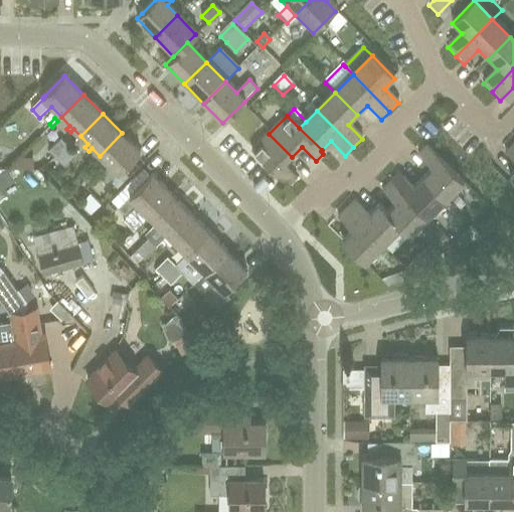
[(122,133),(100,156),(110,166),(106,169),(99,177),(108,186),(111,182),(123,170),(141,153),(122,133)]
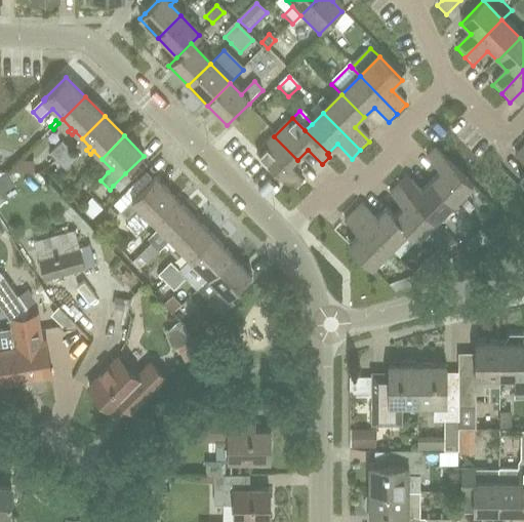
[(291,165),(297,160),(274,136),(256,155),(288,187),(293,193),(303,185),(287,169),(291,165)]
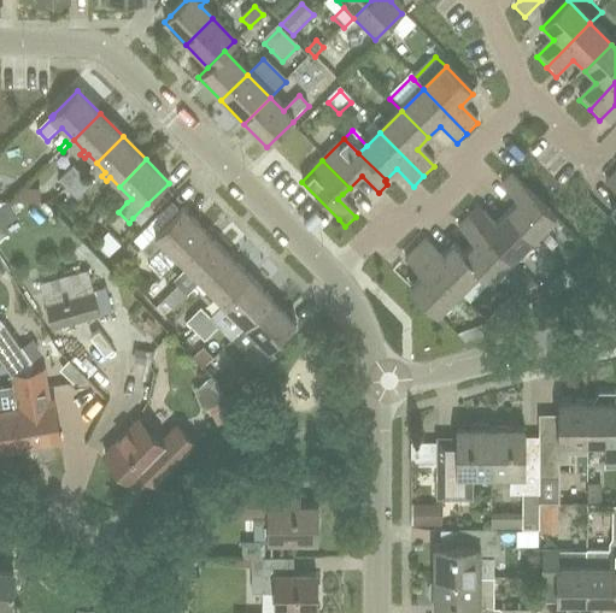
[(68,192),(83,177),(72,166),(57,181),(68,192)]
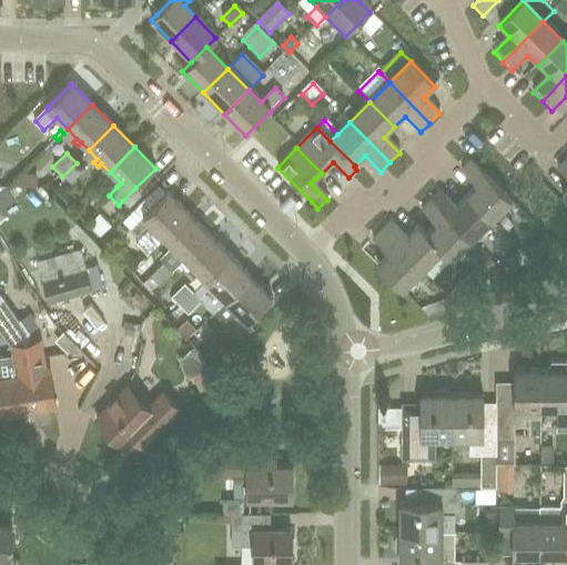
[(566,162),(557,171),(566,181),(566,191),(562,198),(566,203),(566,162)]
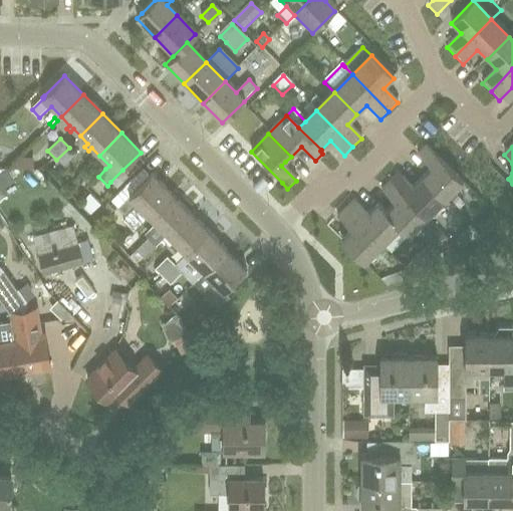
[(69,148),(56,160),(64,168),(77,156),(69,148)]
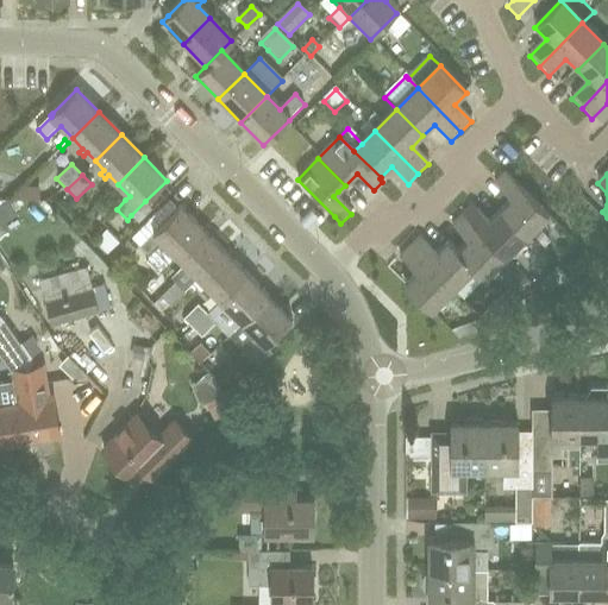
[(499,213),(525,240),(546,218),(505,175),(494,186),(511,202),(499,213)]
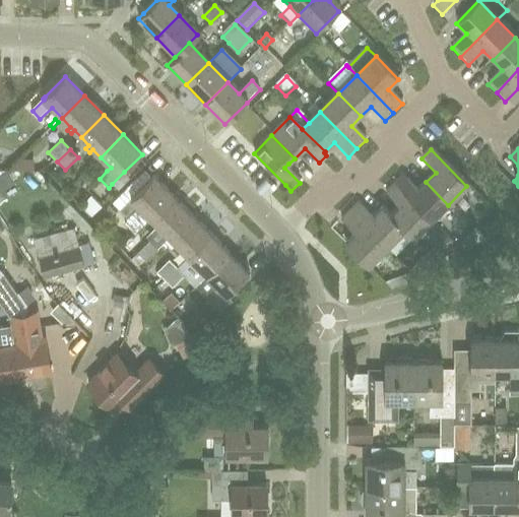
[(111,168),(101,157),(96,160),(107,171),(111,168)]
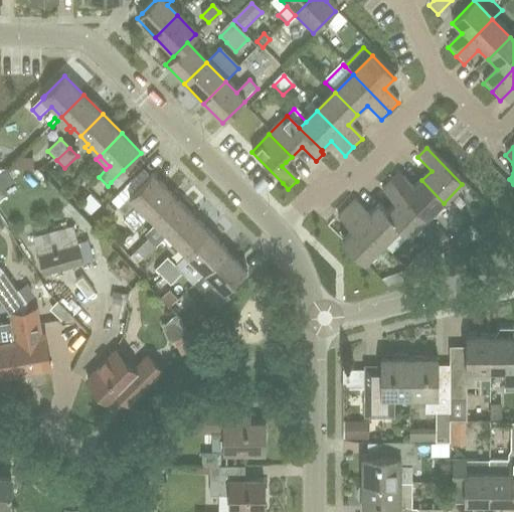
[(21,157),(8,170),(35,170),(35,157),(21,157)]
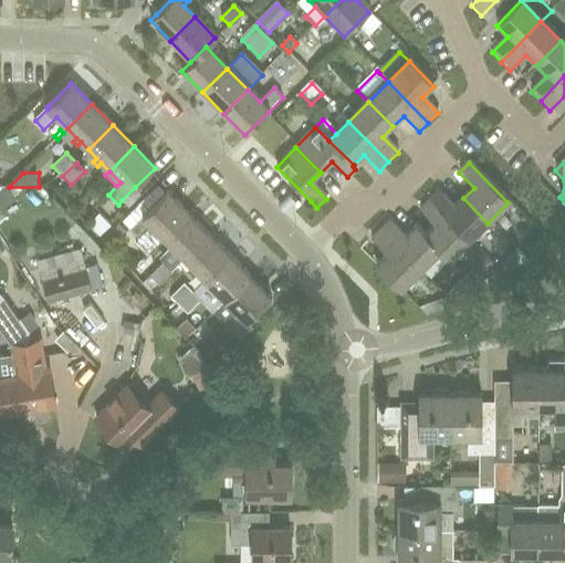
[(129,230),(169,191),(160,184),(122,221),(129,230)]
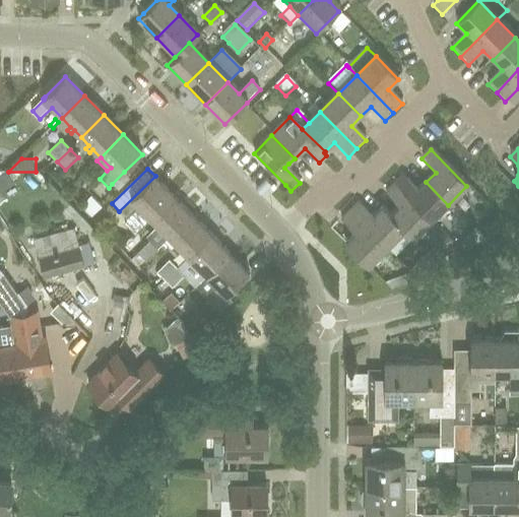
[(0,173),(0,193),(15,185),(7,172),(3,172),(0,173)]
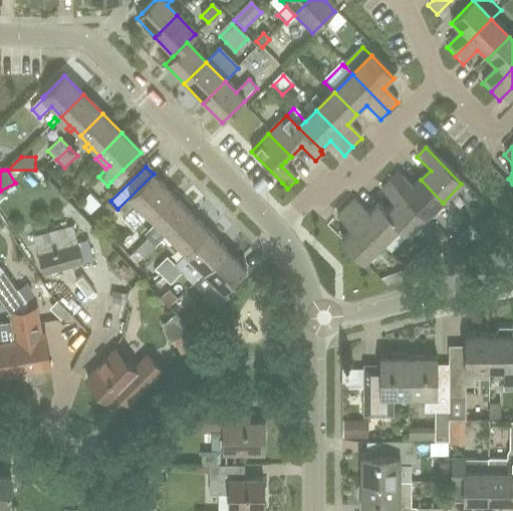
[(122,170),(110,182),(116,189),(130,177),(122,170)]
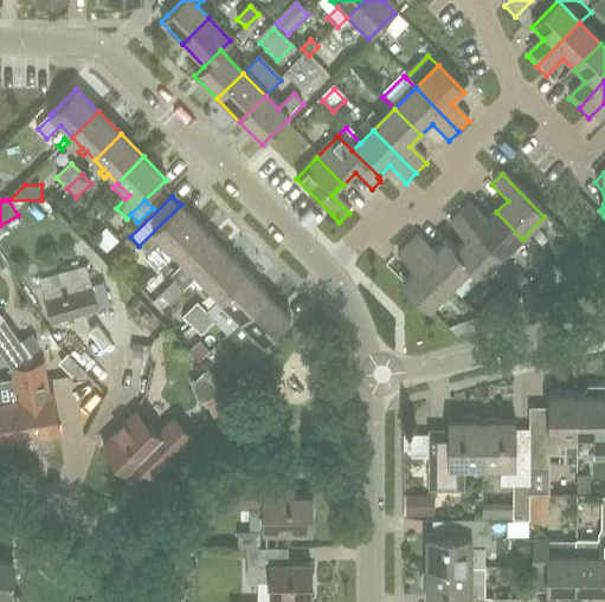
[(181,205),(139,246),(147,254),(149,256),(162,243),(174,256),(203,228),(195,220),(181,205)]
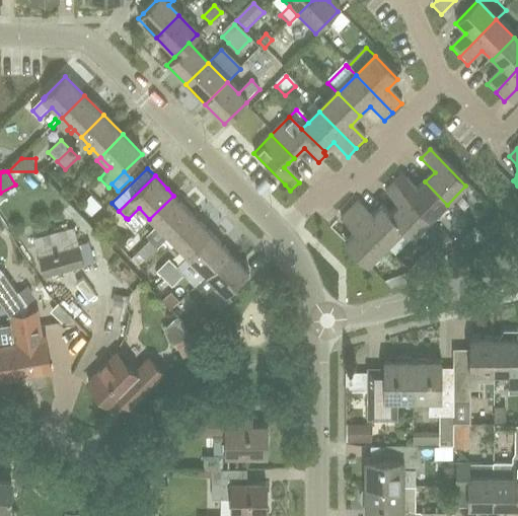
[(447,205),(425,181),(416,191),(401,176),(392,186),(429,222),(447,205)]
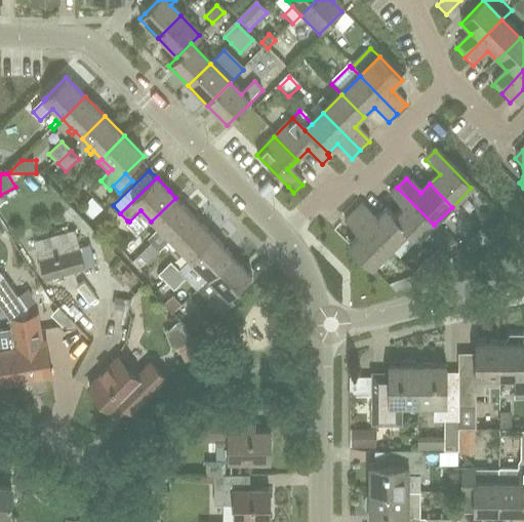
[(415,243),(434,225),(397,188),(389,196),(403,211),(394,221),(408,235),(415,243)]
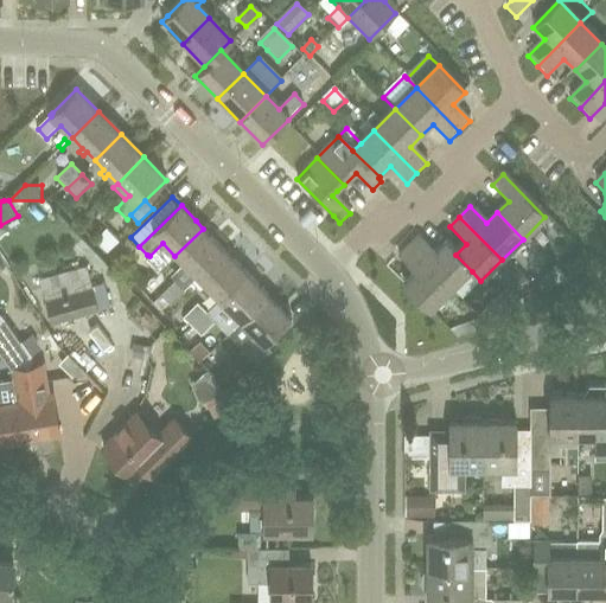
[(108,252),(120,241),(107,228),(95,238),(108,252)]
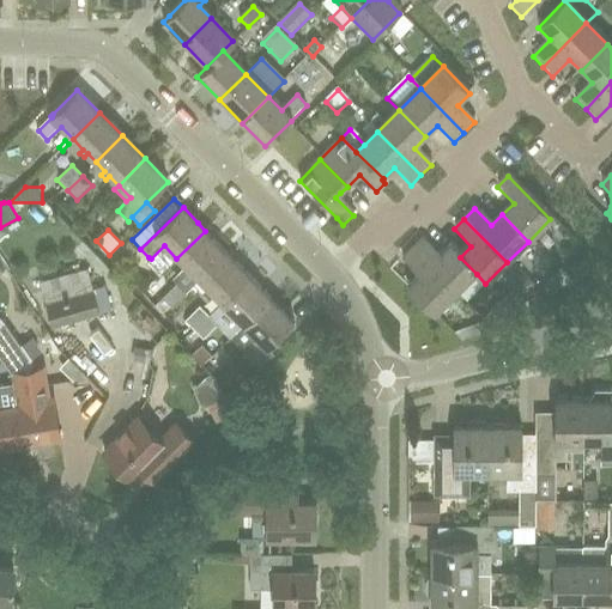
[(185,267),(199,281),(228,254),(205,231),(176,259),(185,267)]
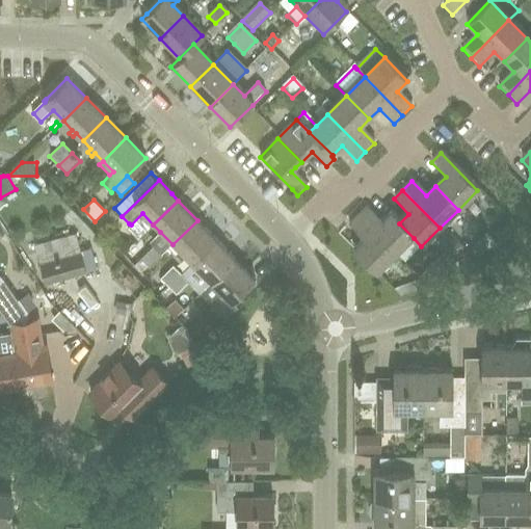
[(414,238),(399,223),(390,214),(379,225),(365,210),(356,218),(395,257),(414,238)]
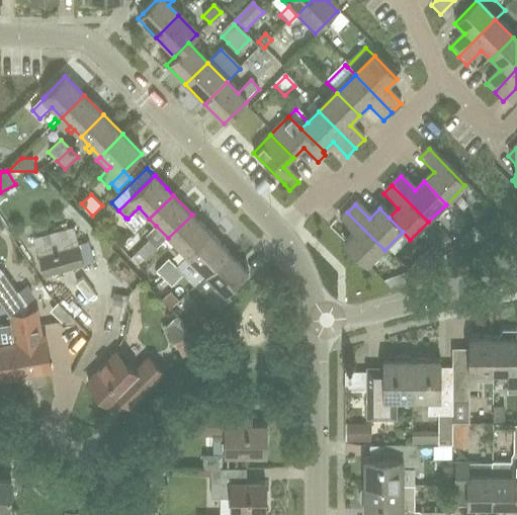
[(127,219),(125,218),(122,221),(135,233),(149,219),(139,207),(127,219)]
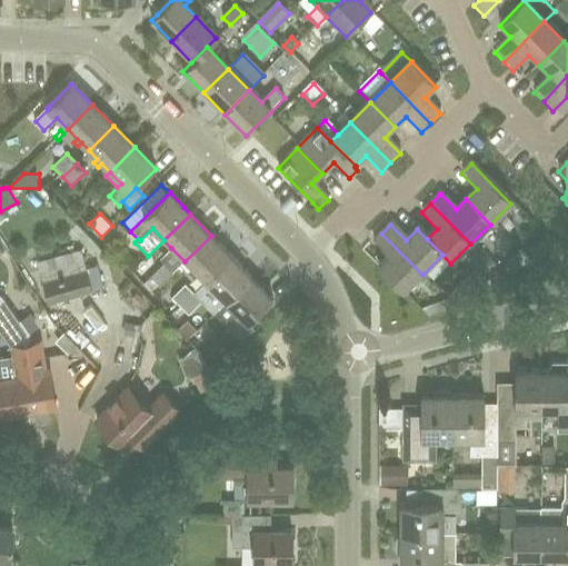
[(401,296),(422,275),(381,234),(371,244),(387,259),(379,268),(377,270),(401,296)]
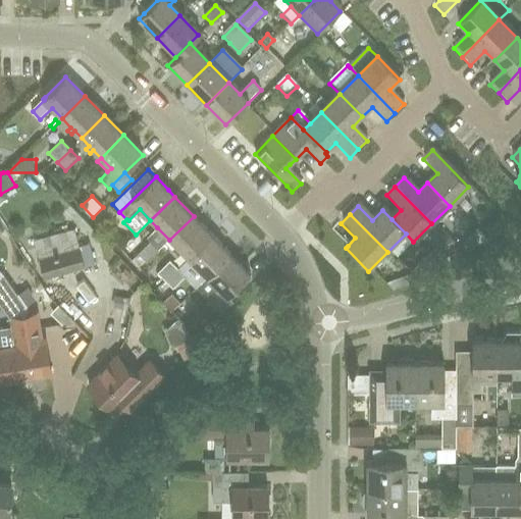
[(189,259),(213,236),(194,216),(169,240),(177,248),(175,250),(178,254),(181,251),(189,259)]
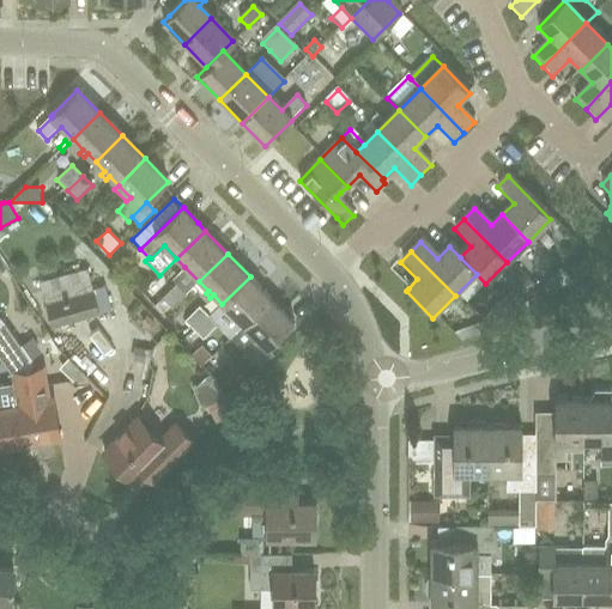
[(174,278),(179,282),(156,304),(165,315),(199,281),(185,267),(174,278)]
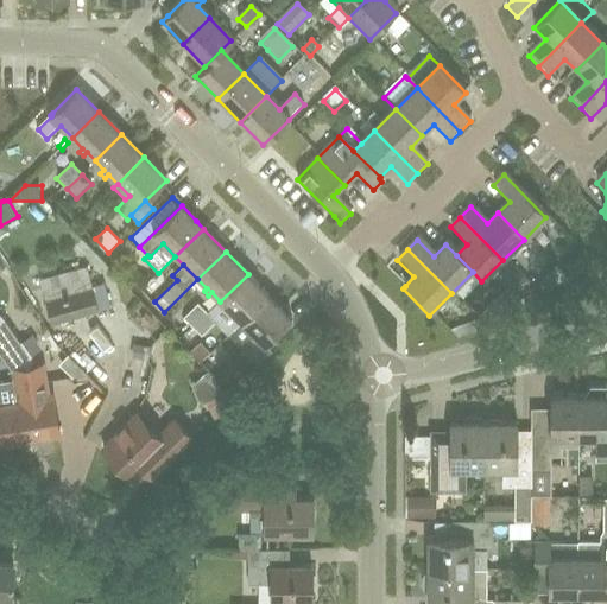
[(100,312),(93,286),(88,266),(40,279),(52,326),(100,312)]
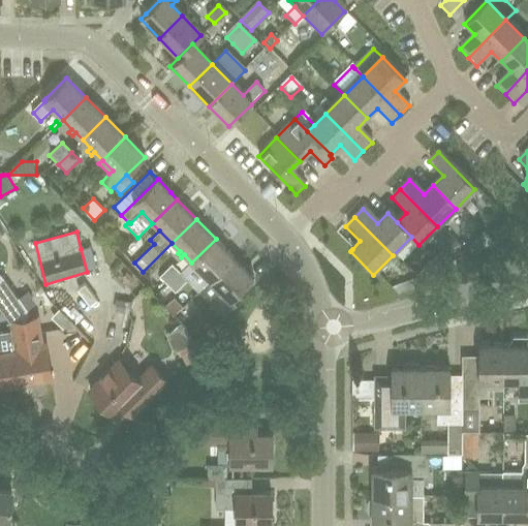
[(236,258),(216,239),(191,263),(181,274),(188,282),(199,294),(211,283),(236,258)]
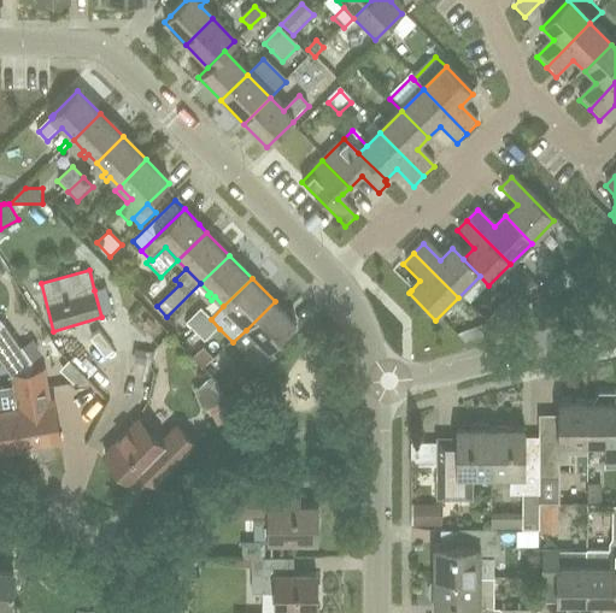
[(94,290),(101,317),(113,313),(106,287),(94,290)]
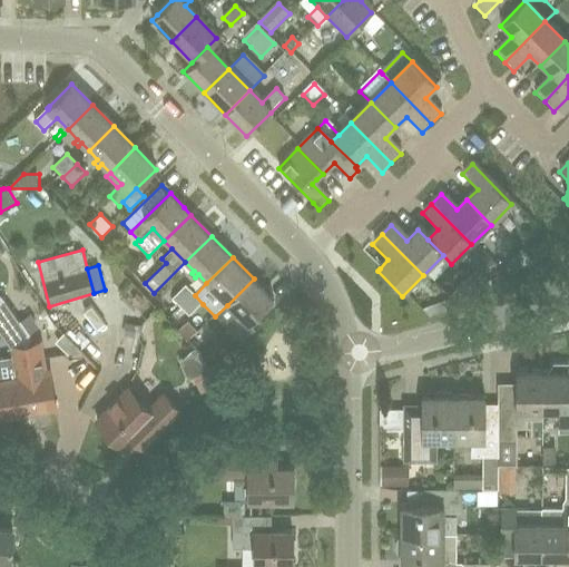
[(227,305),(215,316),(236,338),(251,323),(274,301),(264,290),(254,279),(227,305)]
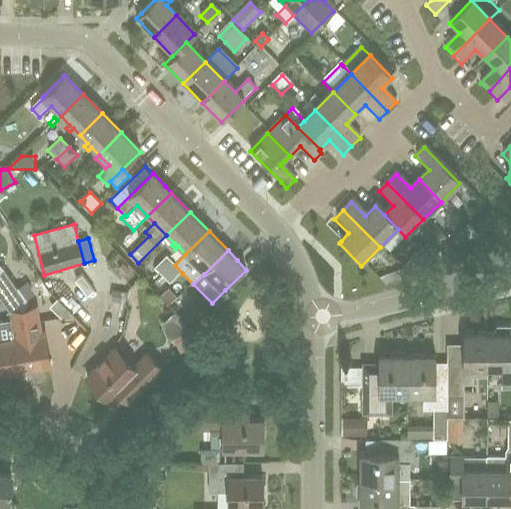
[(162,277),(175,265),(166,256),(154,268),(162,277)]
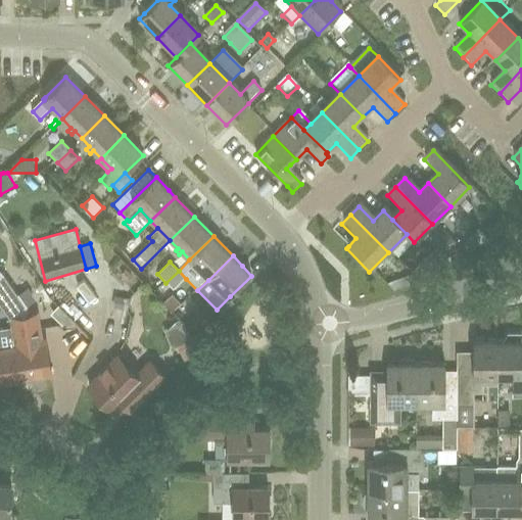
[(0,302),(7,313),(9,328),(18,382),(50,377),(44,344),(41,344),(38,329),(35,312),(32,312),(1,270),(0,270),(0,302)]
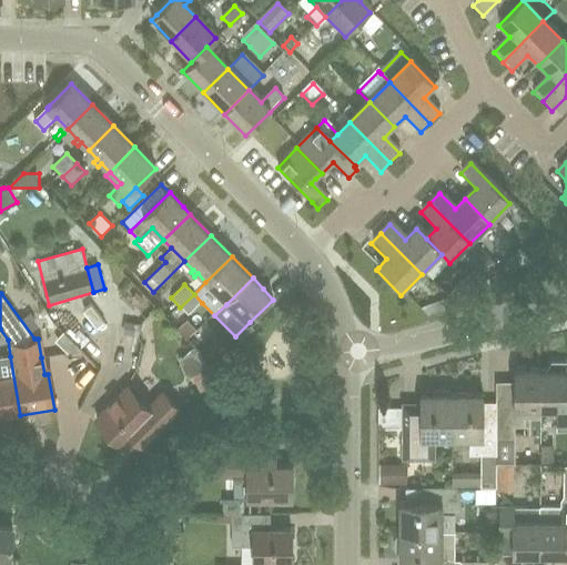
[(137,294),(131,300),(138,306),(143,301),(137,294)]
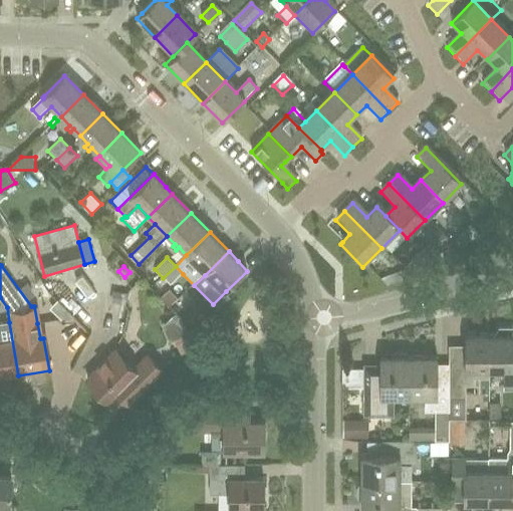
[(176,266),(163,278),(171,286),(183,274),(176,266)]
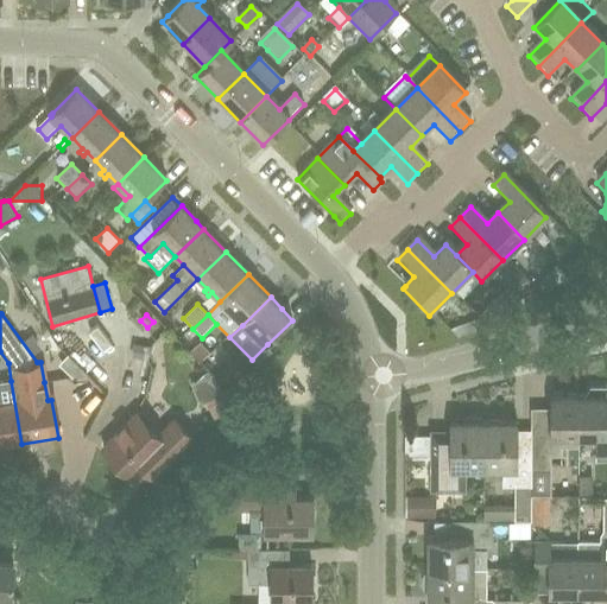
[(149,362),(151,347),(134,343),(132,358),(149,362)]
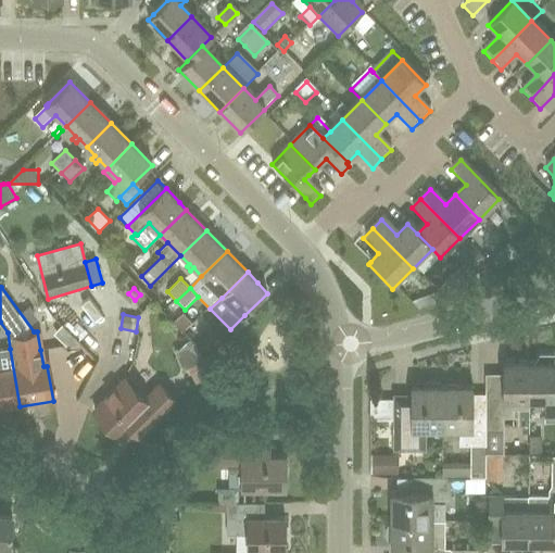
[(184,314),(174,323),(185,334),(193,325),(184,314)]
